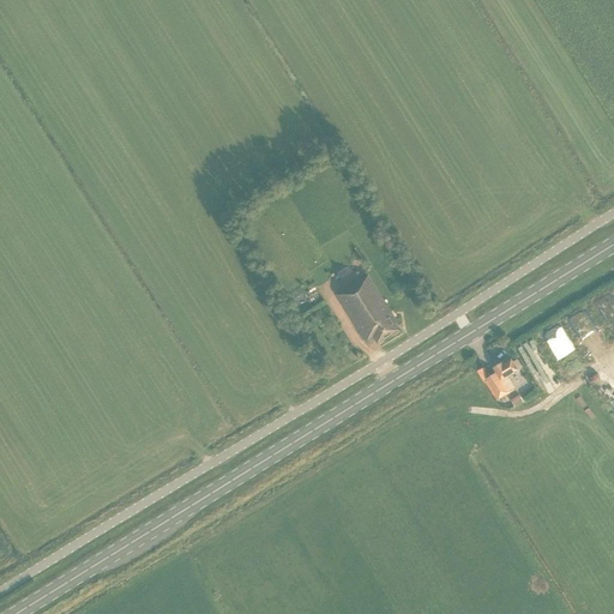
[(374,336),(378,342),(398,329),(393,323),(397,321),(368,275),(336,295),(366,341),(374,336)]
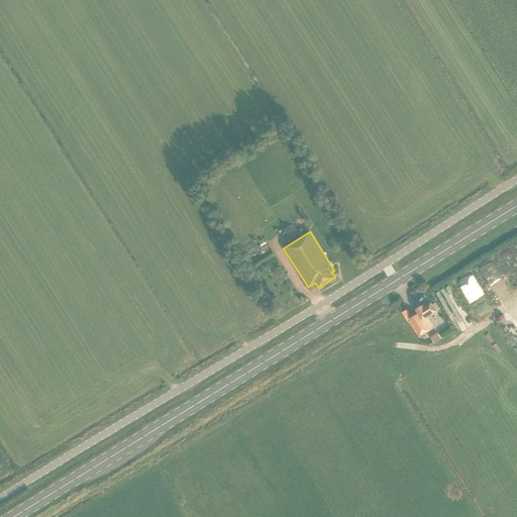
[(492,277),(491,275),(496,273),(488,256),(479,262),(488,279),(492,277)]
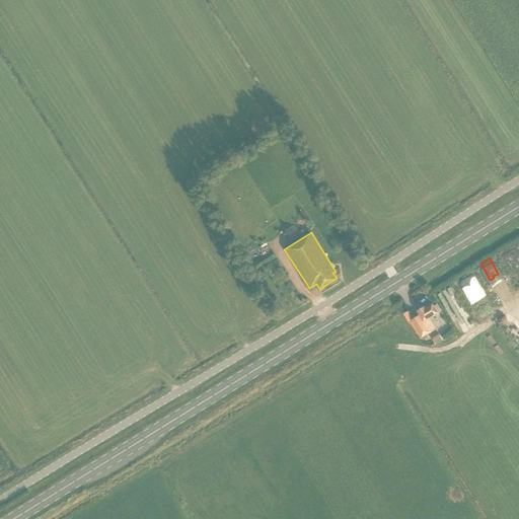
[(508,283),(501,286),(505,297),(512,295),(508,283)]
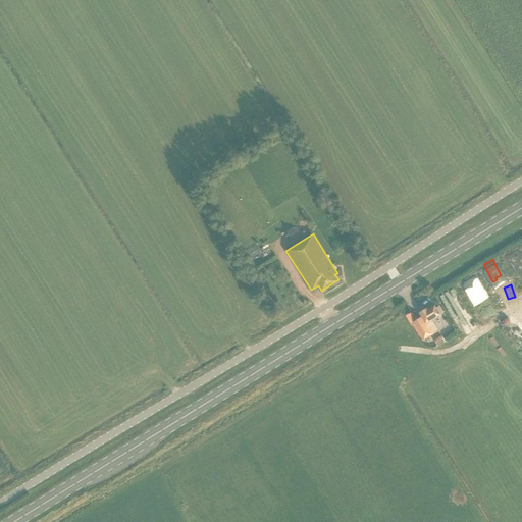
[(419,312),(422,316),(412,322),(413,324),(412,325),(422,341),(437,331),(430,319),(444,311),(440,305),(436,308),(434,305),(428,309),(427,308),(419,312)]
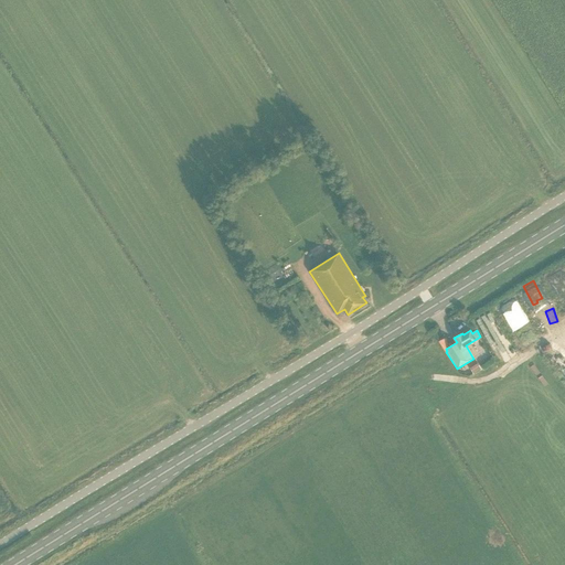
[(476,359),(488,353),(484,343),(471,348),(476,359)]
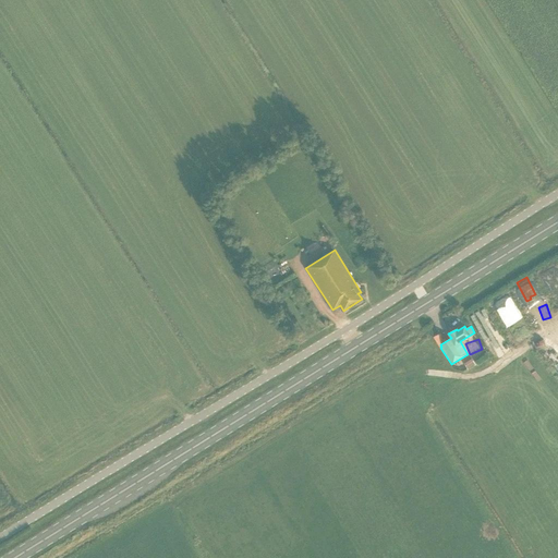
[(464,364),(468,370),(475,365),(472,360),(464,364)]
